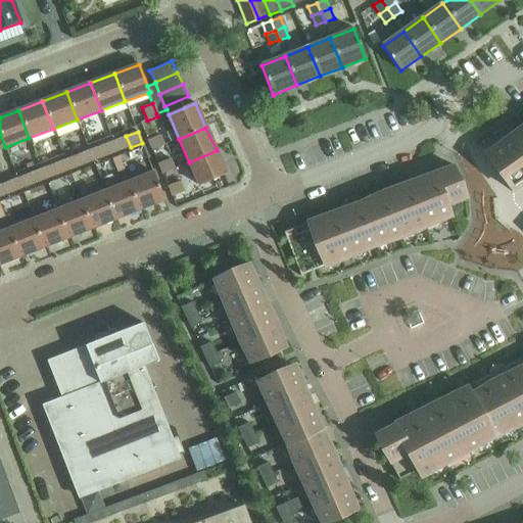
[(522,132),(486,160),(487,161),(488,160),(516,195),(514,196),(515,197),(522,191),(522,132)]
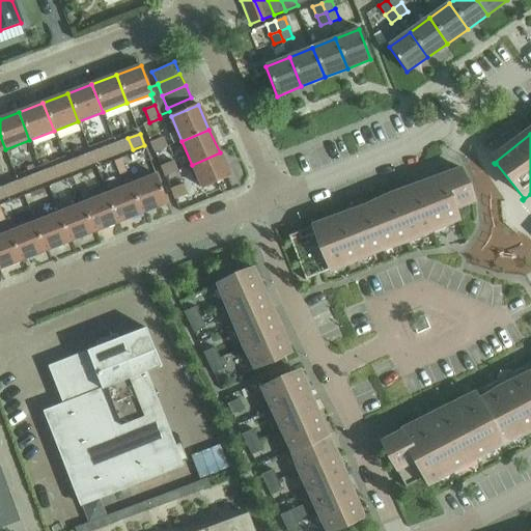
[(167,145),(163,136),(149,143),(154,152),(167,145)]
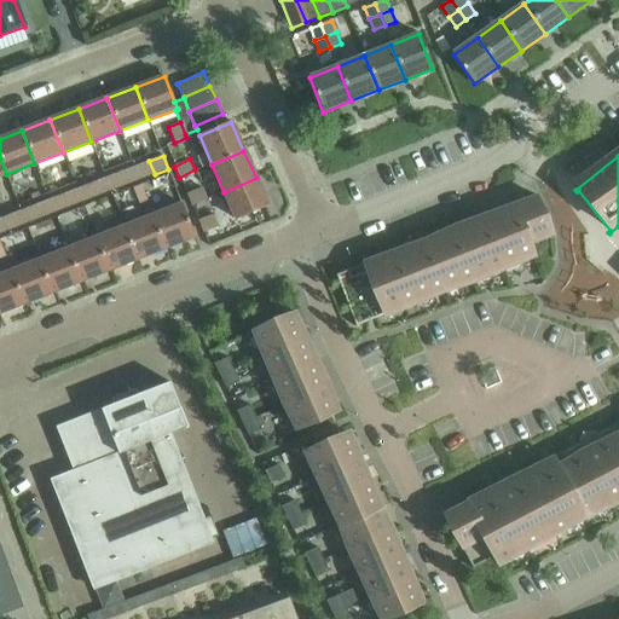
[(149,161),(134,167),(140,180),(155,174),(149,161)]
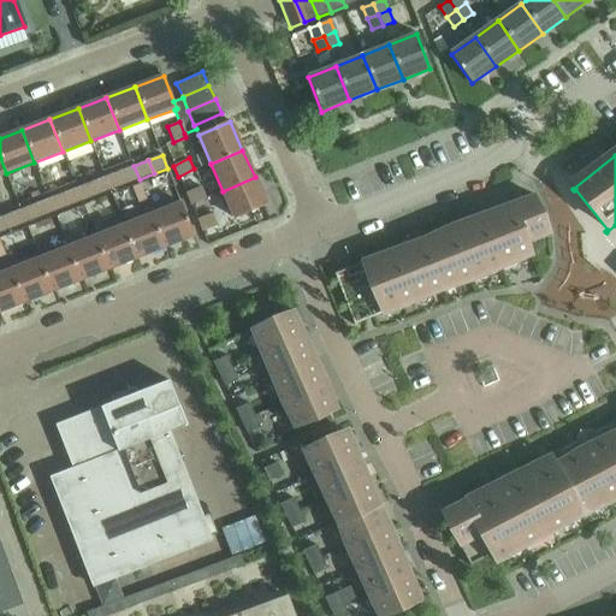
[(134,166),(120,171),(125,184),(140,179),(134,166)]
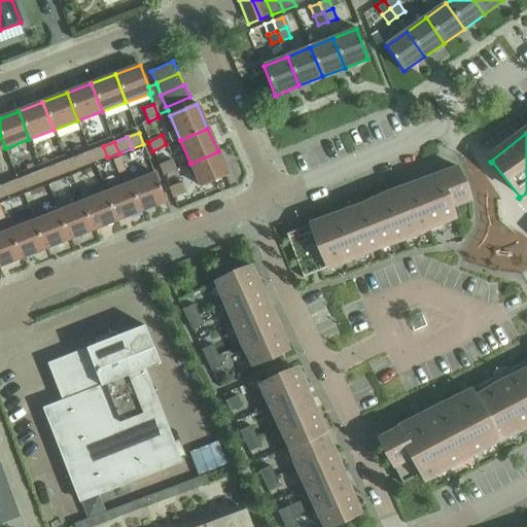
[(103,146),(91,151),(95,163),(107,157),(103,146)]
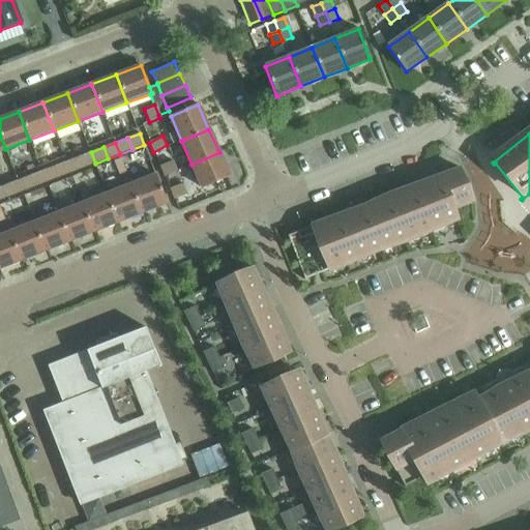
[(91,152),(79,156),(83,169),(95,164),(91,152)]
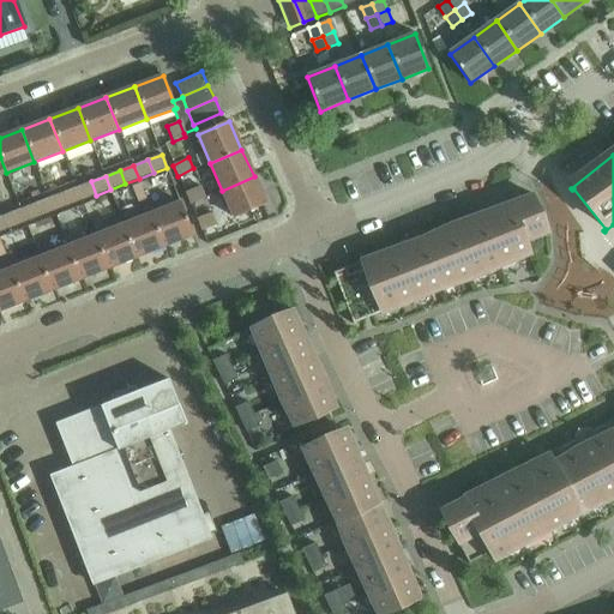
[(266,205),(254,176),(222,191),(235,218),(266,205)]
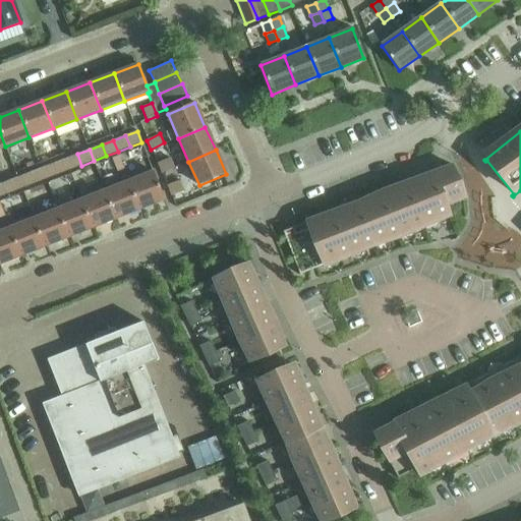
[(77,154),(65,159),(69,170),(81,166),(77,154)]
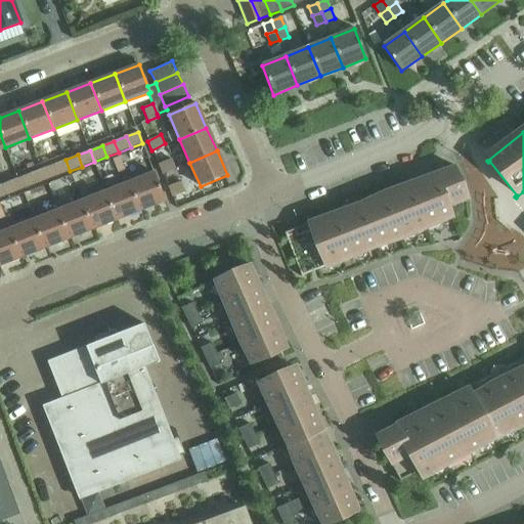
[(119,158),(111,161),(116,174),(124,171),(119,158)]
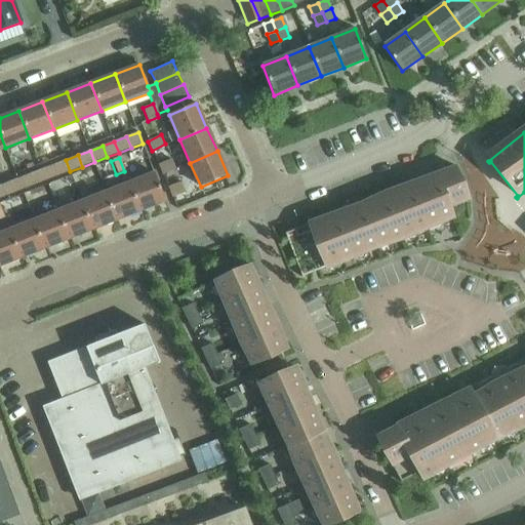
[(171,159),(157,165),(161,174),(175,168),(171,159)]
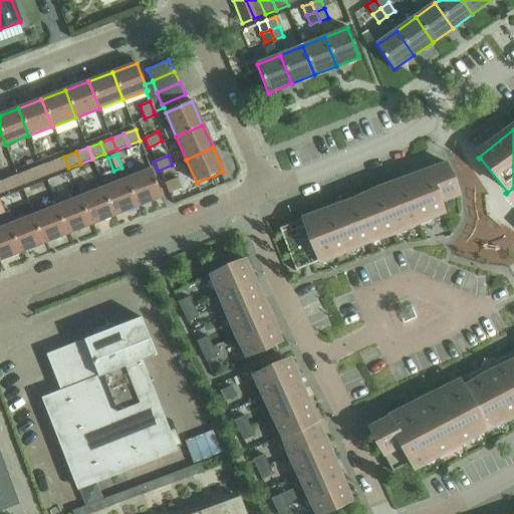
[(64,157),(52,161),(57,173),(68,168),(64,157)]
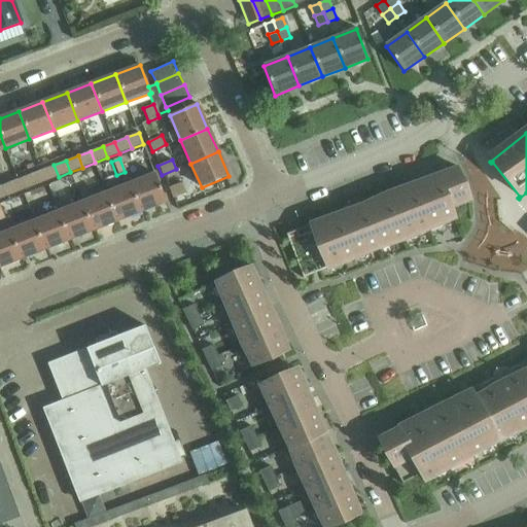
[(54,165),(41,170),(46,181),(59,177),(54,165)]
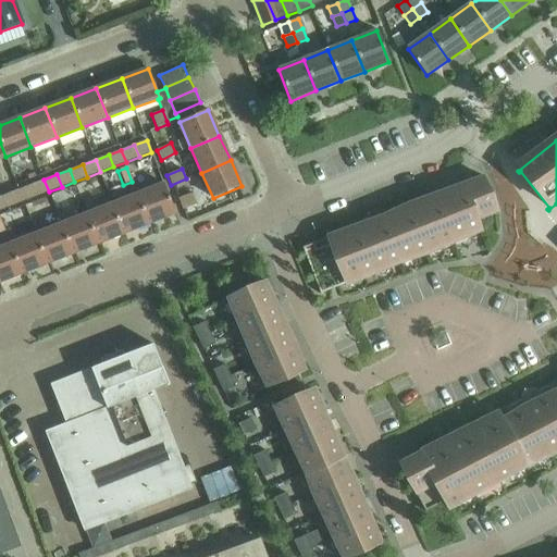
[(301,249),(302,249),(320,292),(318,293),(319,294),(483,229),(482,227),(481,227),(477,218),(498,209),(498,208),(496,209),(484,176),(486,175),(485,174),(300,248),(301,249)]
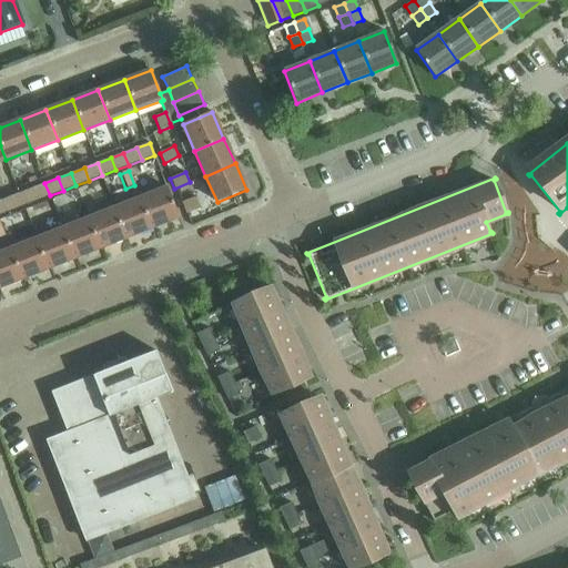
[(44,183),(32,188),(37,201),(50,195),(44,183)]
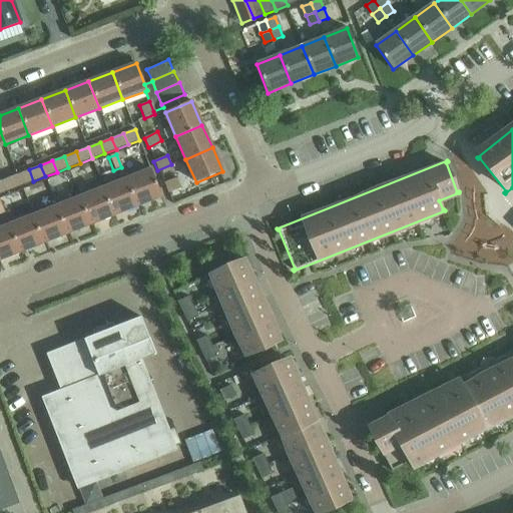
[(29,169),(17,174),(21,185),(33,181),(29,169)]
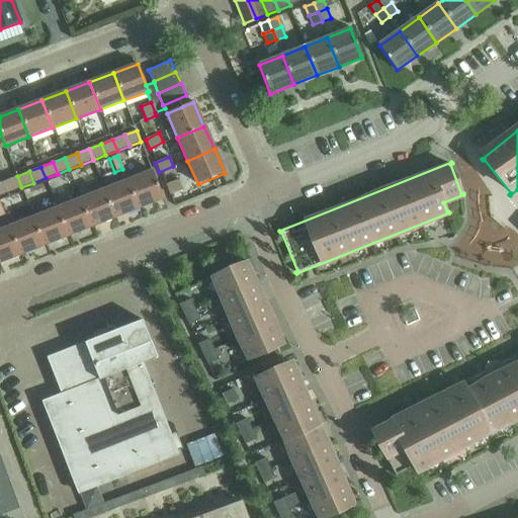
[(152,172),(127,181),(139,208),(162,198),(152,172)]
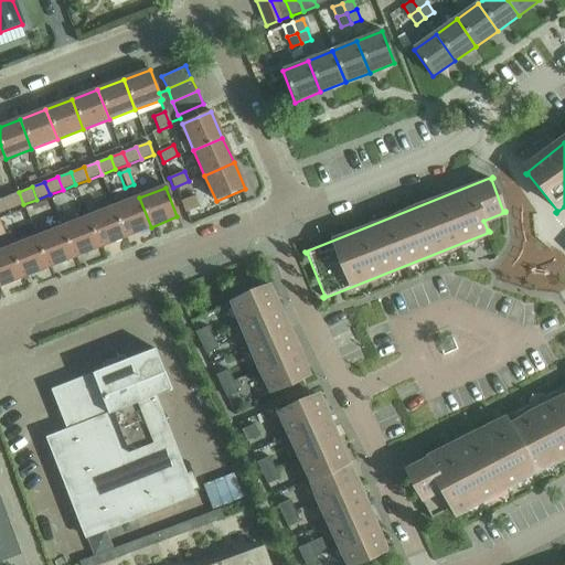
[(19,192),(6,196),(10,210),(23,204),(19,192)]
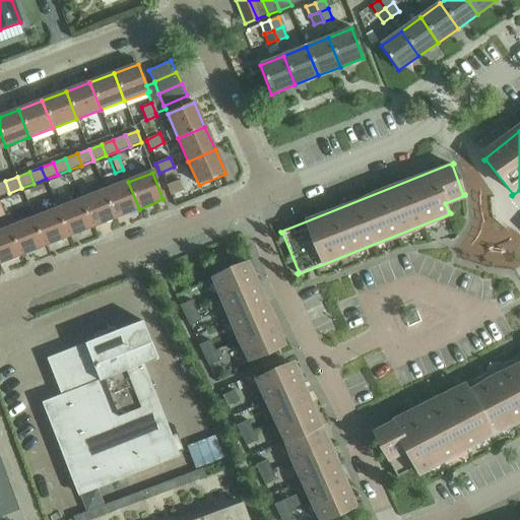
[(5,181),(0,183),(0,196),(9,193),(5,181)]
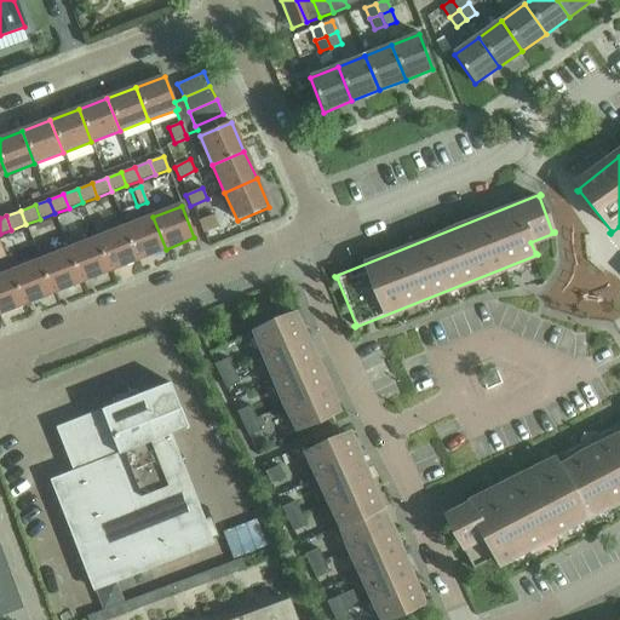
[(200,222),(205,234),(218,228),(213,216),(200,222)]
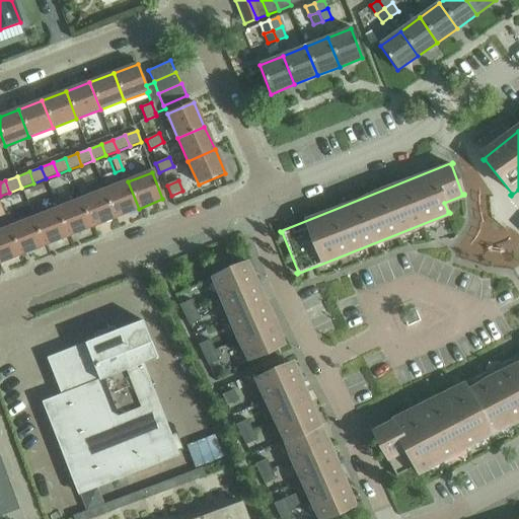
[(128,181),(104,191),(116,218),(139,209),(128,181)]
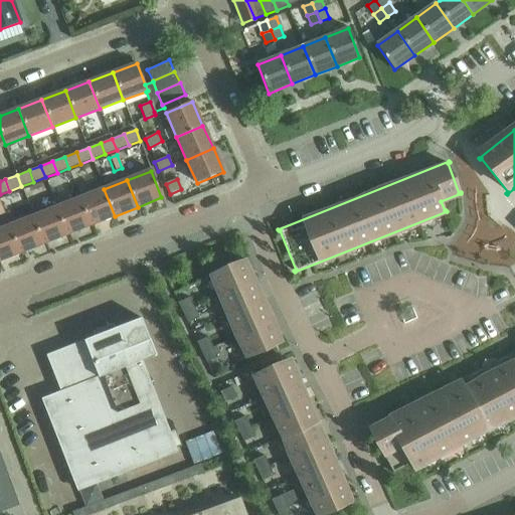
[(104,189),(80,198),(92,225),(115,216),(104,189)]
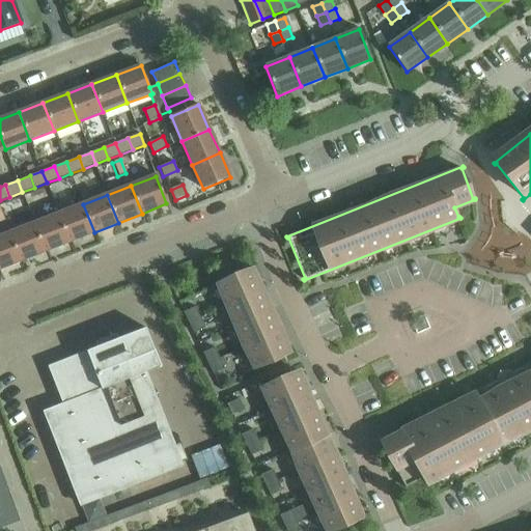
[(83,204),(59,214),(70,242),(94,232),(83,204)]
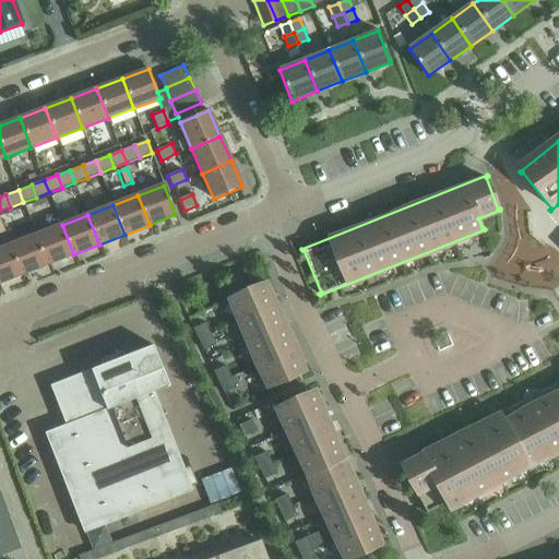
[(62,225),(37,235),(48,264),(73,254),(62,225)]
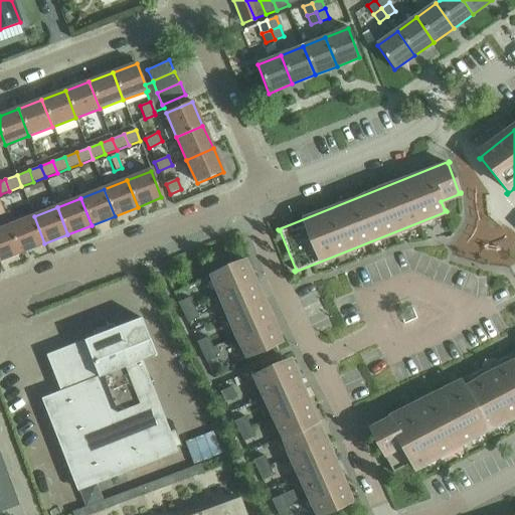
[(34,216),(10,225),(21,252),(44,243),(34,216)]
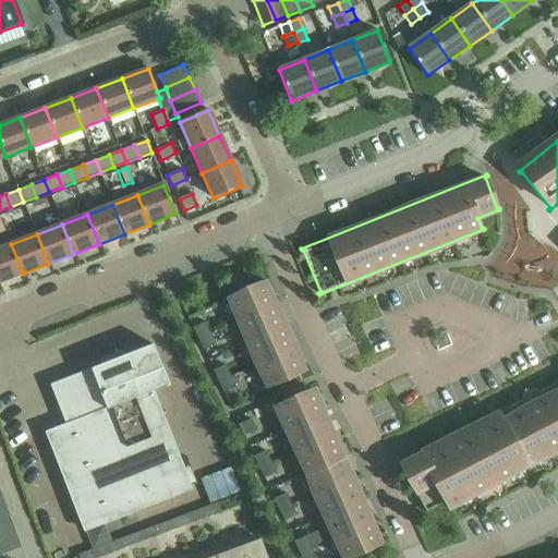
[(11,244),(0,249),(0,282),(23,274),(11,244)]
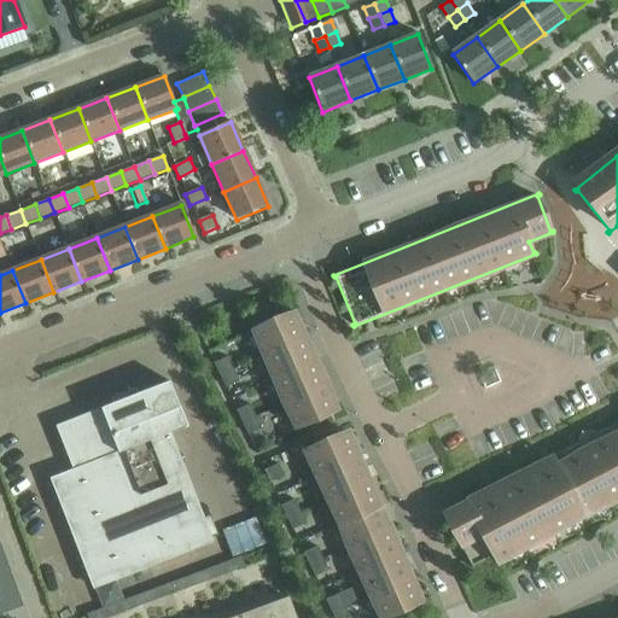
[(252,328),(251,330),(263,356),(304,337),(293,310),(292,312),(292,313),(254,331),(252,328)]
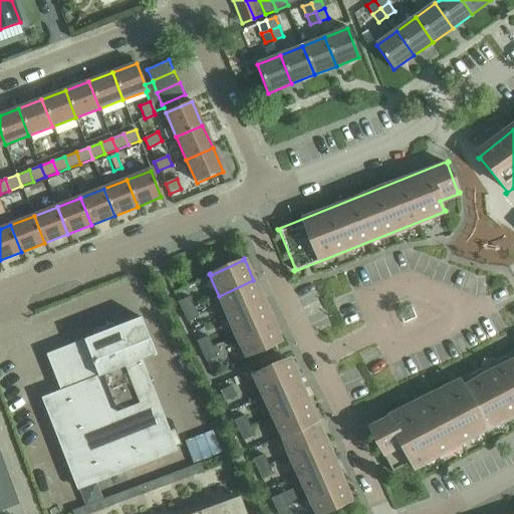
[(219,296),(228,316),(262,300),(253,280),(219,296)]
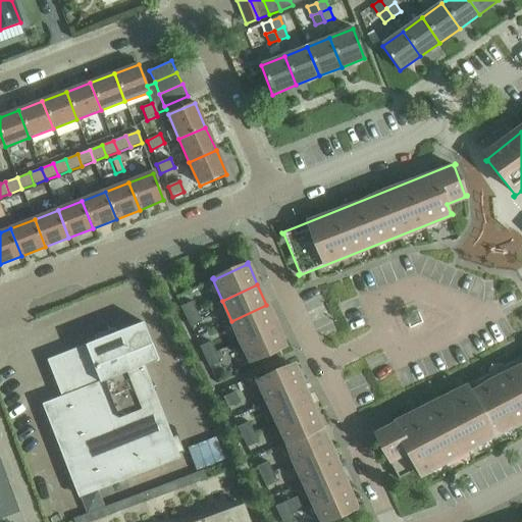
[(180,307),(186,317),(197,312),(192,302),(180,307)]
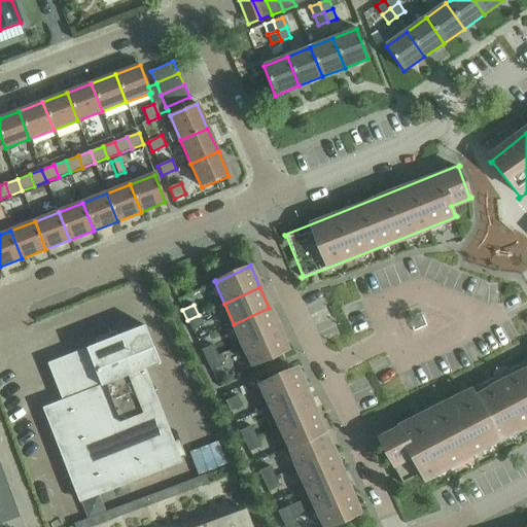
[(234,324),(243,345),(278,328),(269,308),(234,324)]
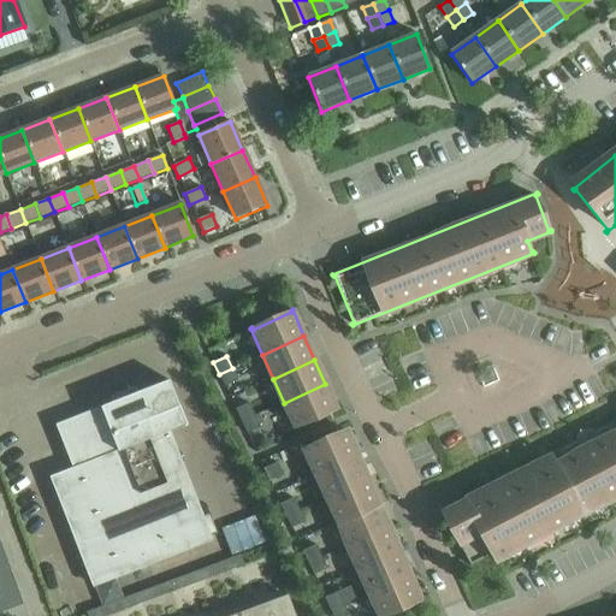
[(232,368),(219,374),(224,386),(237,380),(232,368)]
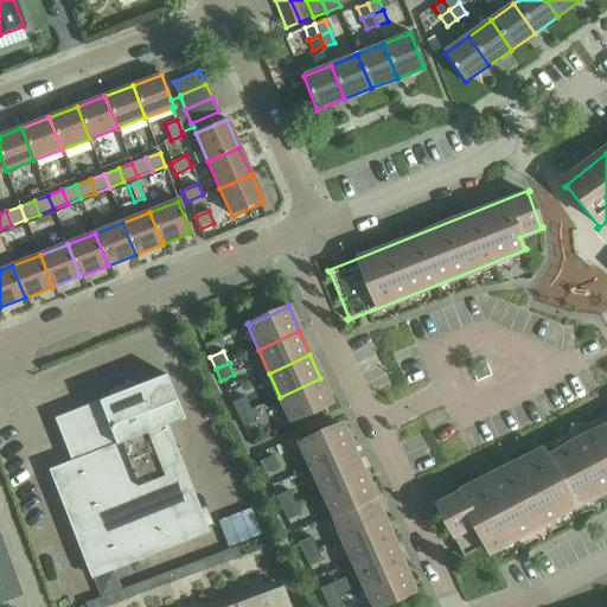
[(160,429),(184,420),(167,375),(55,419),(71,462),(49,471),(90,579),(202,536),(160,429)]
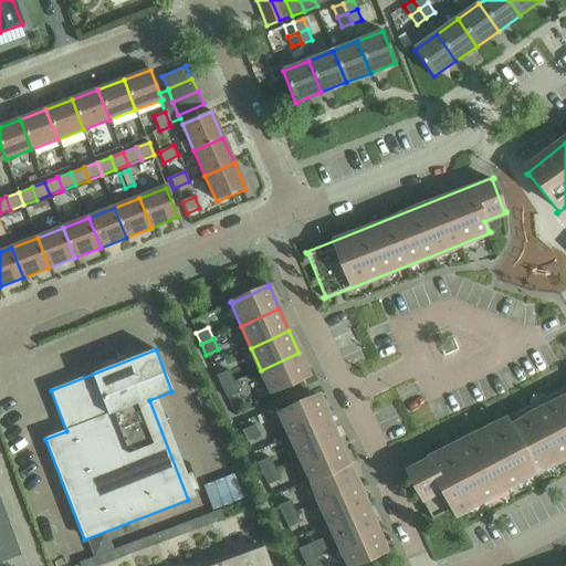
[(302,379),(302,380),(303,380),(303,378),(308,376),(299,353),(261,370),(271,392),(302,379)]
